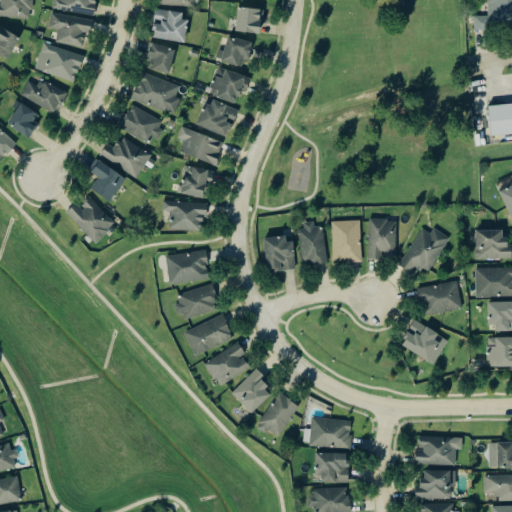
[(33,0),(0,0),(0,52),(1,53),(1,58),(14,59),(17,33),(0,31),(0,17),(31,21),(33,0)]
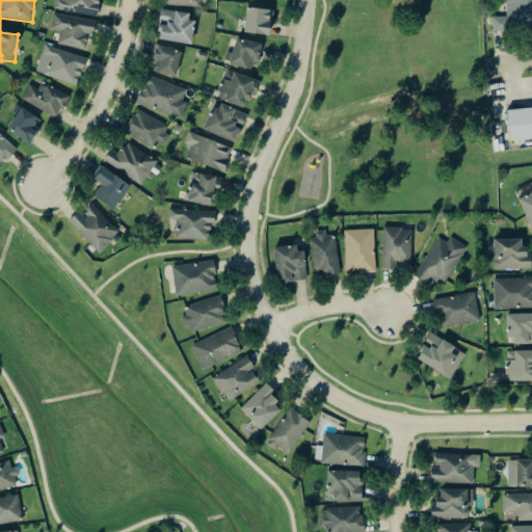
[(99,17),(100,0),(56,0),(55,11),(99,17)]
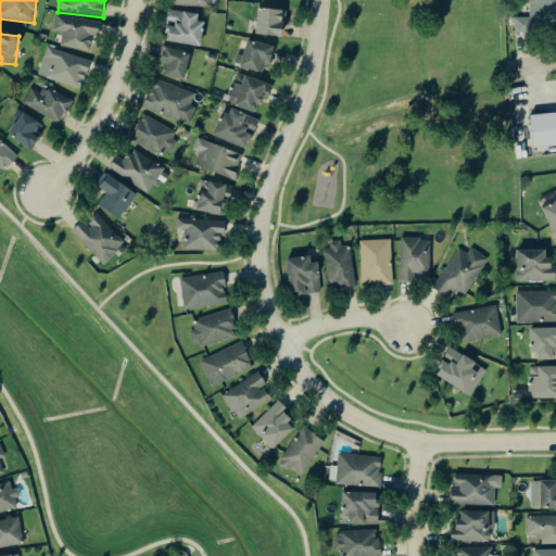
[(516,32),(555,29),(555,0),(530,0),(530,19),(515,19),(516,32)]
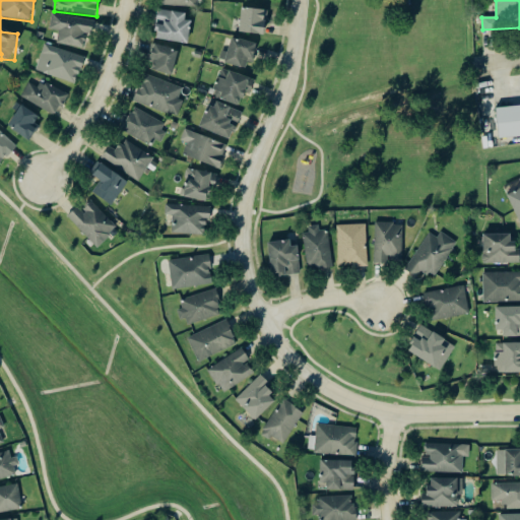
[(263,37),(267,12),(243,8),(239,33),(263,37)]
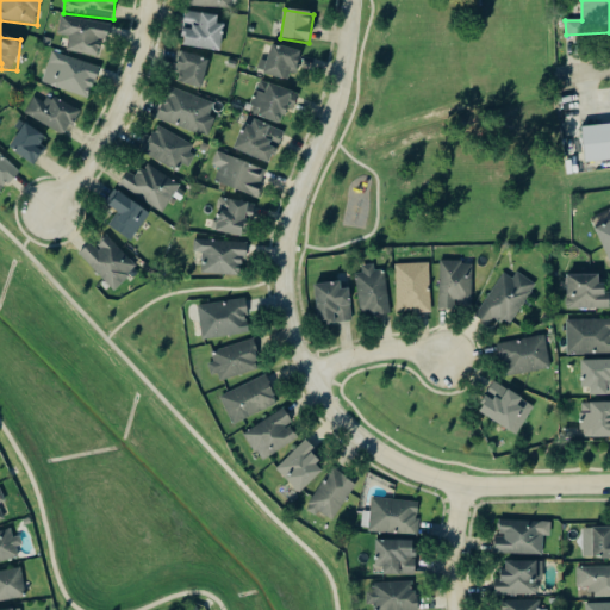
[(222,53),(224,25),(217,25),(218,16),(185,12),(184,27),(185,27),(182,48),(222,53)]
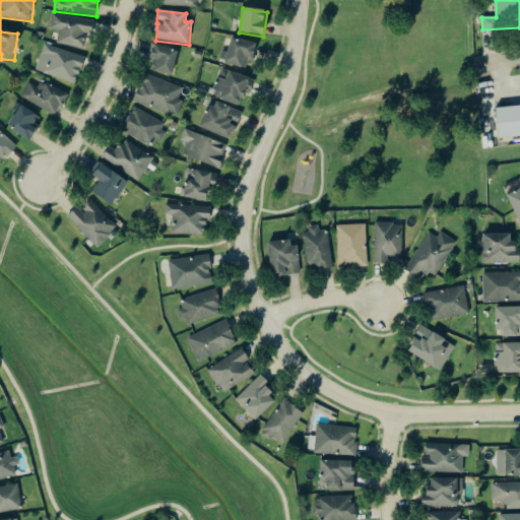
[(91,36),(94,21),(53,13),(50,29),(59,31),(57,44),(83,49),(86,35),(91,36)]
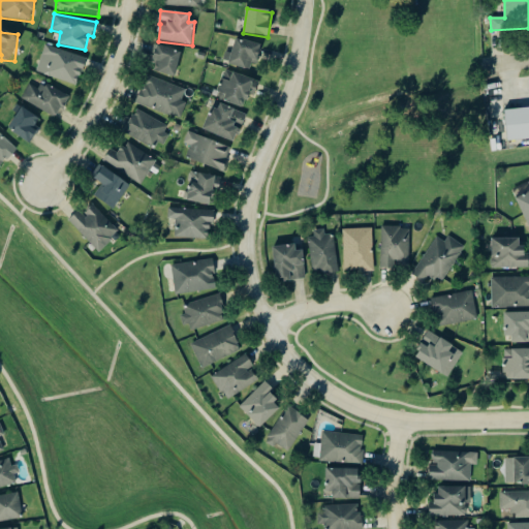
[(262,45),(237,38),(229,63),(250,69),(253,60),(257,61),(262,45)]
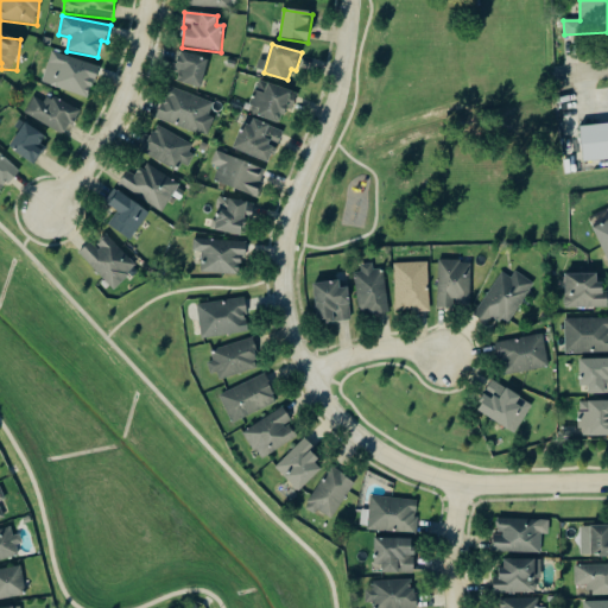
[(100,69),(52,51),(42,82),(88,100),(100,69)]
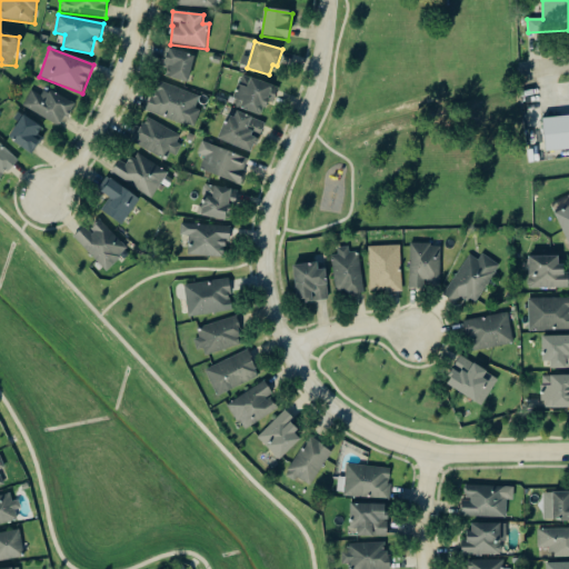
[(188,83),(195,56),(169,49),(162,77),(188,83)]
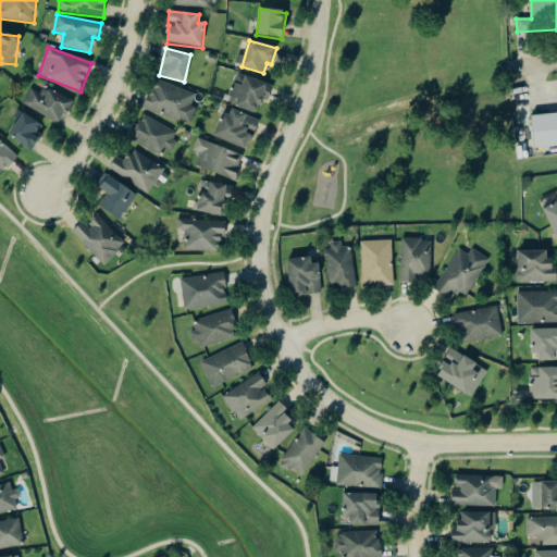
[(267,83),(236,75),(229,106),(259,114),(267,83)]
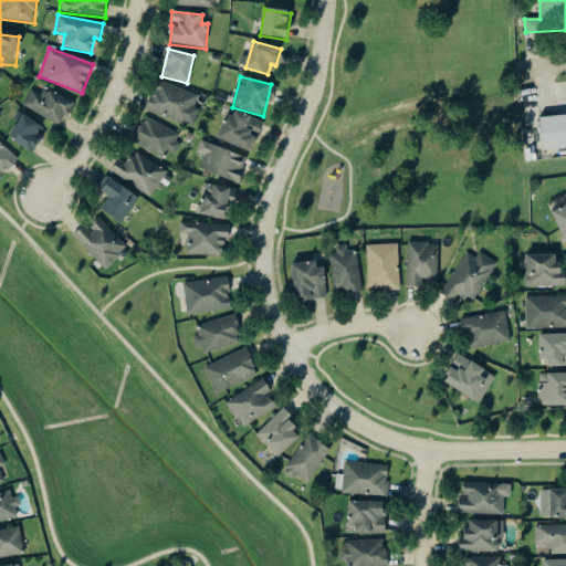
[(199,96),(156,82),(146,112),(192,128),(199,111),(195,108),(199,96)]
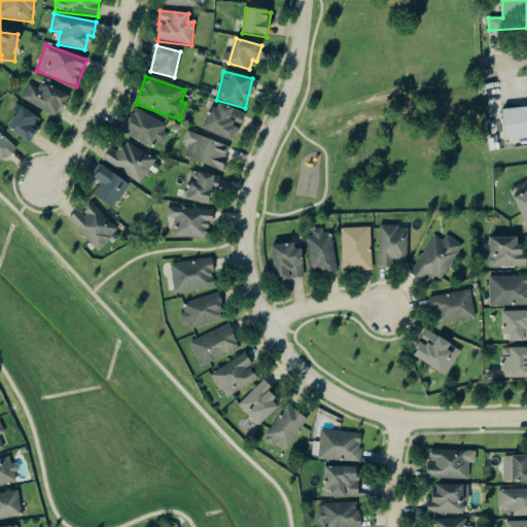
[(28,83),(21,101),(60,117),(69,95),(42,83),(41,89),(28,83)]
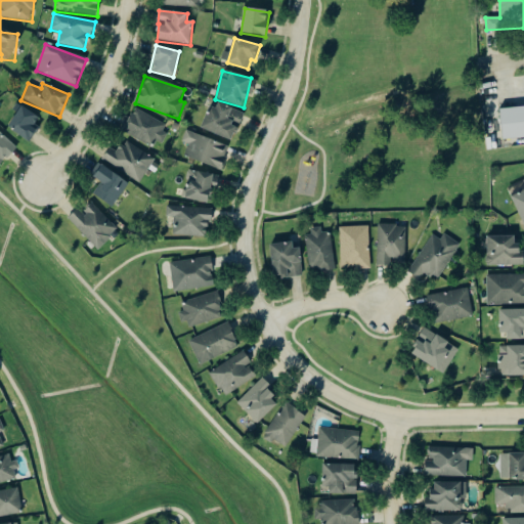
[(245,115),(215,102),(203,130),(233,142),(245,115)]
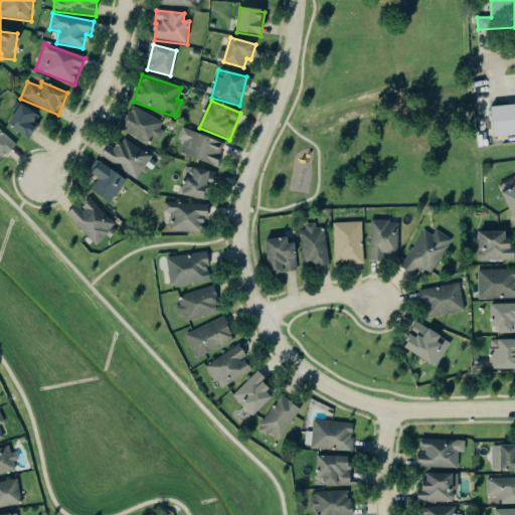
[(21,104),(6,124),(29,141),(43,122),(21,104)]
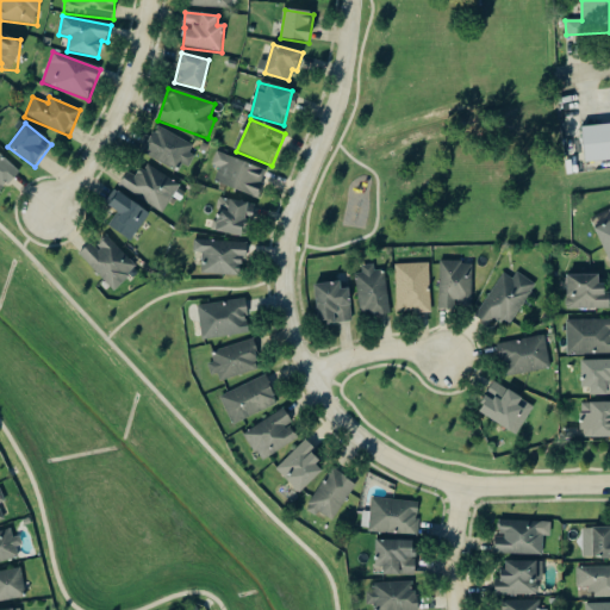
[(580,128),(609,124),(609,160),(584,163),(580,128)]
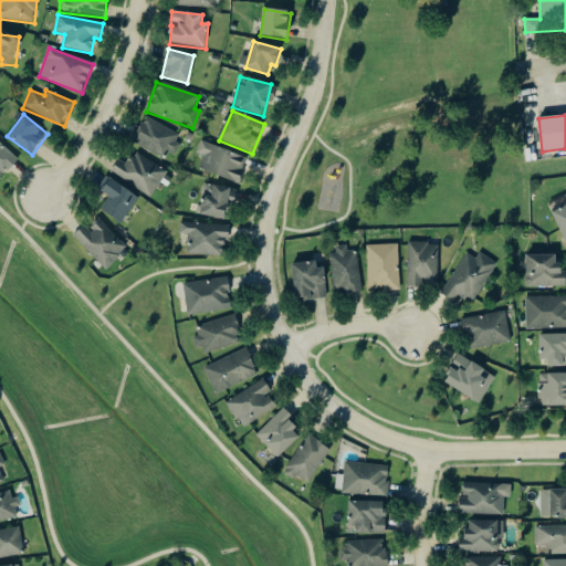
[(132,142),(163,160),(167,153),(173,156),(182,138),(146,117),(132,142)]
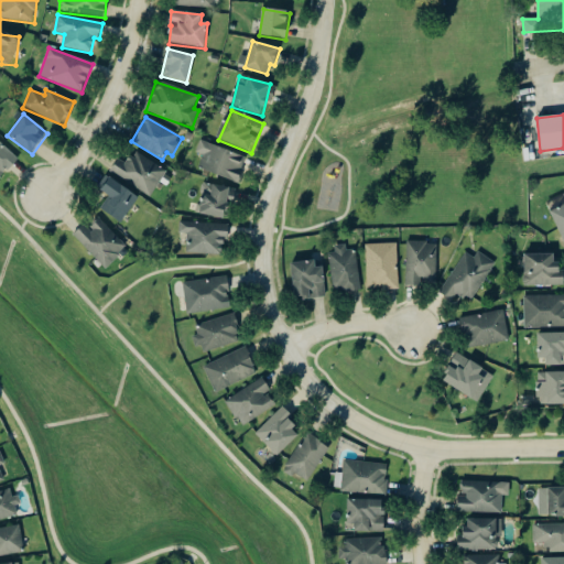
[(203,156),(198,170),(238,184),(248,159),(199,141),(195,153),(203,156)]
